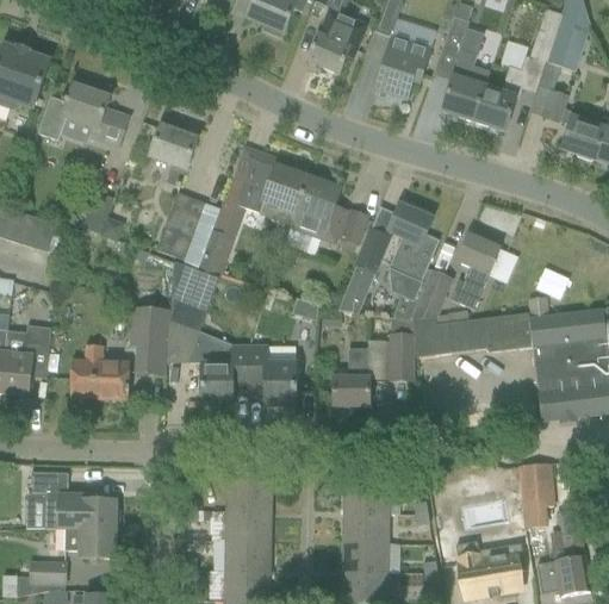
[(255,0),(249,17),(267,24),(265,29),(281,35),(283,31),(284,31),(294,6),(303,10),(306,0),(255,0)]
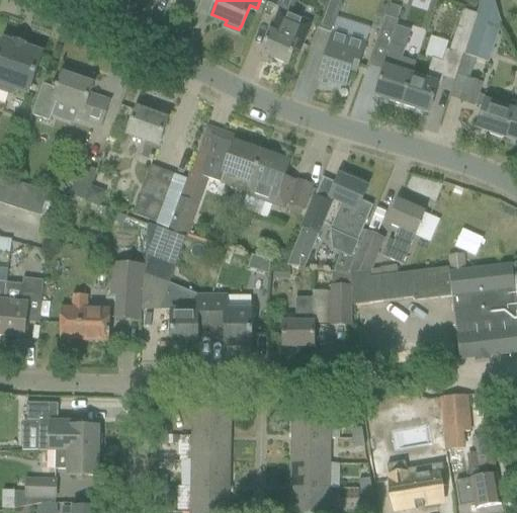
[(319,25),(331,29),(342,0),(328,0),(319,25)]
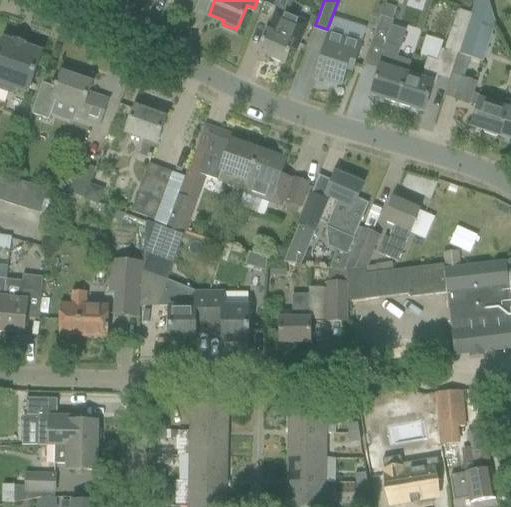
[(484,59),(496,21),(490,0),(474,0),(471,11),(458,49),(459,49),(458,50),(471,54),(484,59)]
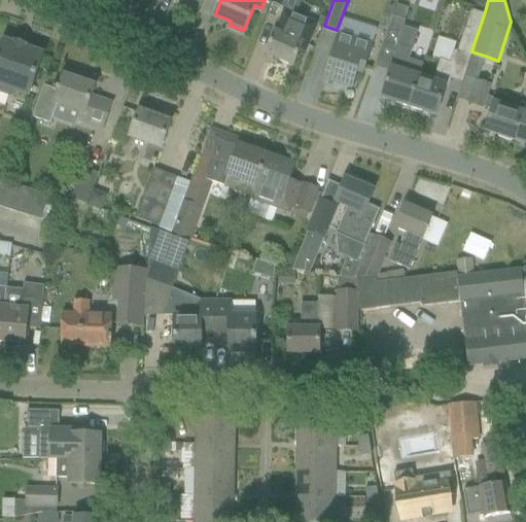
[(396,1),(375,61),(392,66),(383,96),(410,104),(419,74),(418,74),(423,60),(409,55),(412,45),(396,41),(402,23),(405,16),(404,16),(408,5),(396,1)]
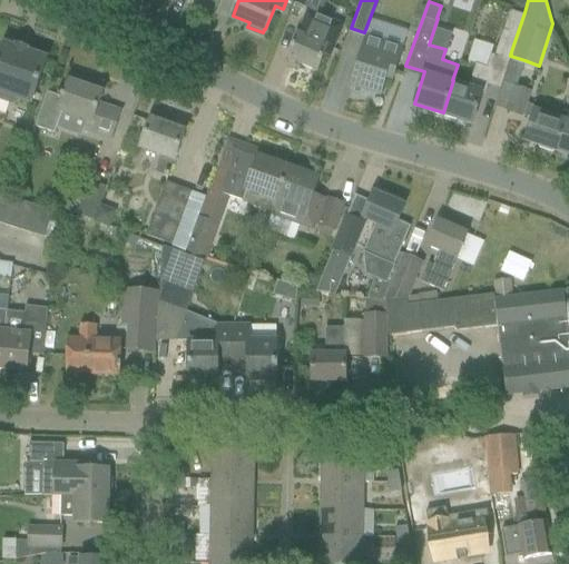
[(308,8),(288,56),(317,68),(325,50),(331,52),(343,22),(308,8)]
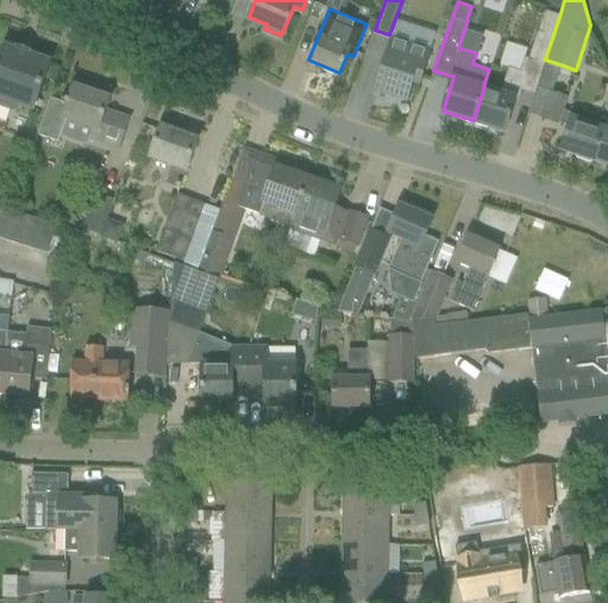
[(538,87),(539,83),(538,83),(545,60),(546,58),(545,58),(561,13),(546,8),(531,56),(526,55),(520,69),(508,64),(499,90),(484,86),(474,120),(505,130),(515,95),(519,96),(524,82),(538,87)]
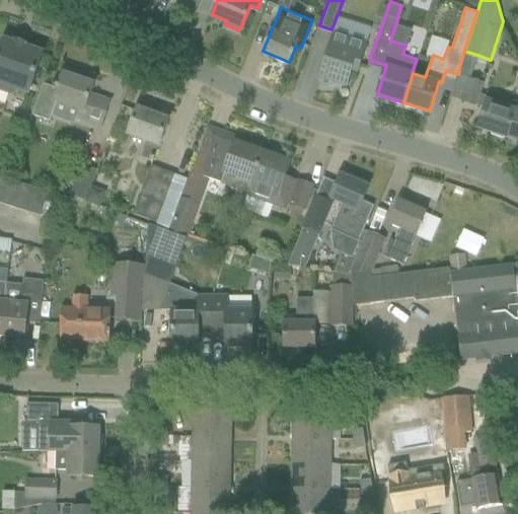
[(358,69),(367,41),(335,29),(320,76),(347,84),(352,68),(358,69)]
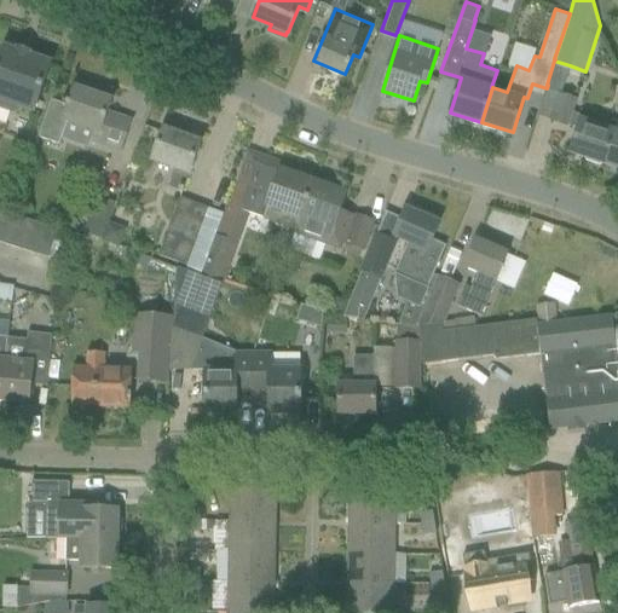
[(34,108),(51,61),(32,55),(33,48),(17,44),(15,48),(4,45),(0,56),(0,103),(11,108),(13,100),(34,108)]
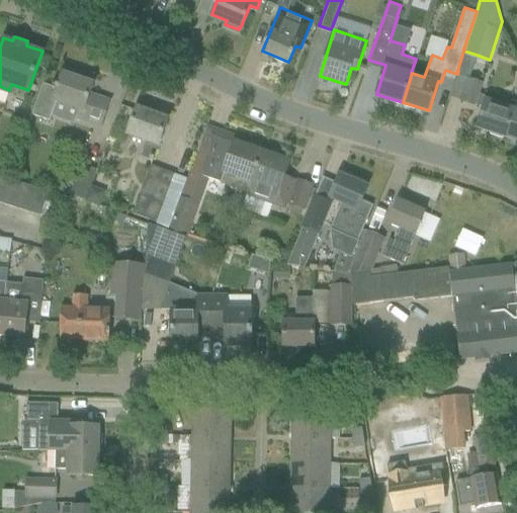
[(110,98),(90,91),(94,82),(79,77),(81,72),(67,67),(65,72),(64,71),(59,83),(57,82),(56,85),(44,81),(32,111),(50,117),(57,98),(80,106),(77,114),(102,123),(110,98)]
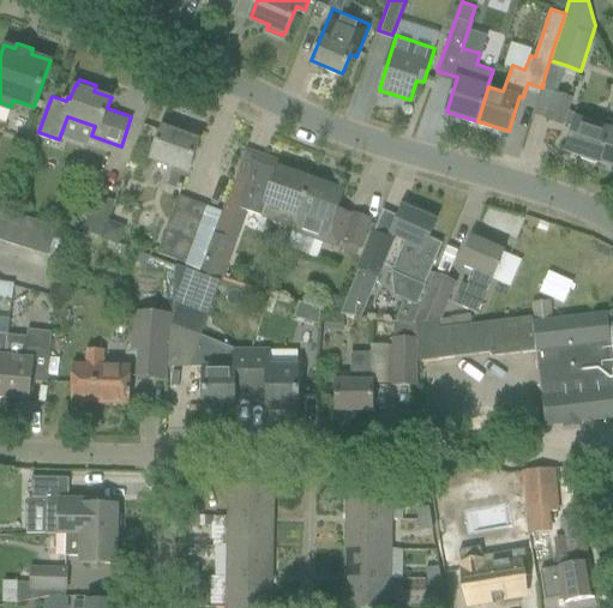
[(592,120),(583,118),(584,113),(568,107),(572,95),(554,89),(546,114),(564,120),(564,119),(574,122),(565,149),(582,154),(582,155),(595,160),(595,158),(601,160),(611,127),(612,127),(612,119),(594,113),(592,120)]
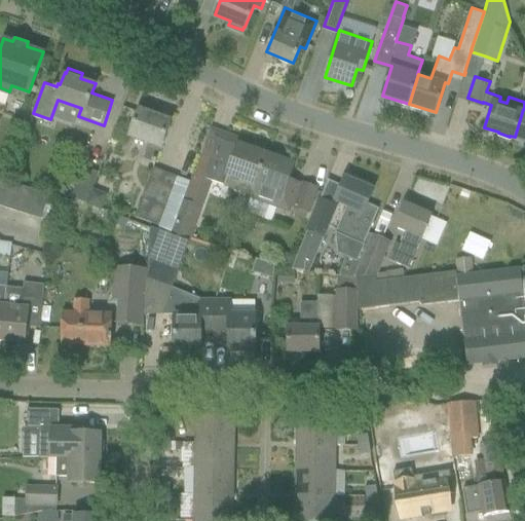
[(140,107),(133,126),(129,134),(149,141),(144,156),(155,160),(161,145),(171,118),(140,107)]
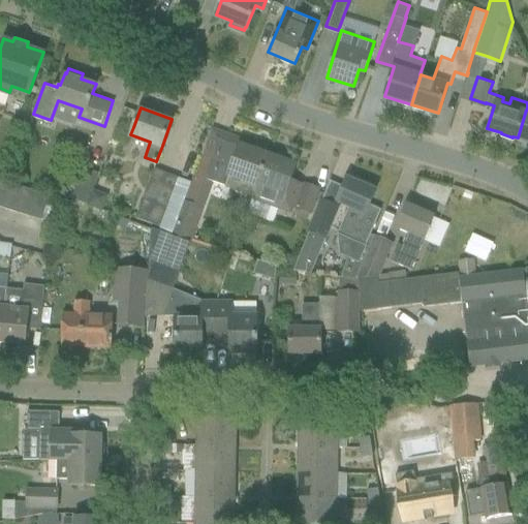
[(526,110),(518,137),(527,141),(527,110),(526,110)]
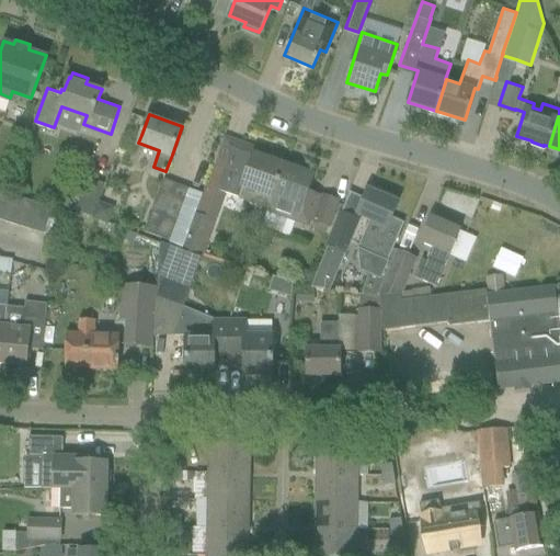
[(200,254),(224,189),(239,194),(243,181),(273,193),(284,162),(260,155),(262,148),(227,135),(210,180),(207,190),(203,189),(203,190),(201,190),(180,247),(200,254)]
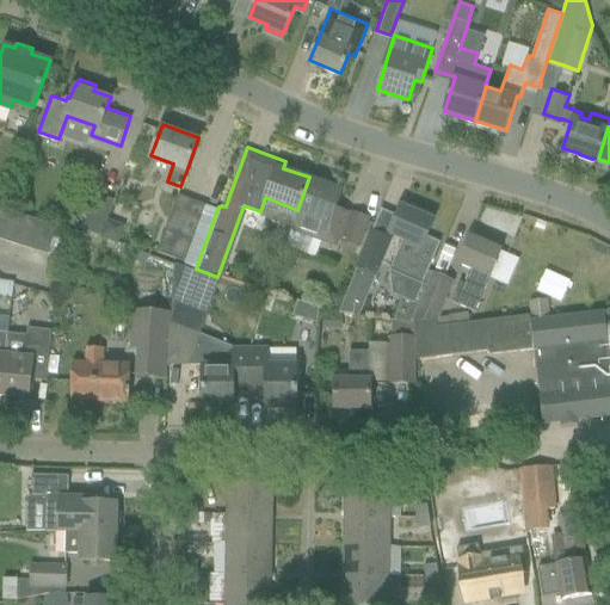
[(342,189),(309,177),(297,210),(293,224),(293,223),(291,226),(337,242),(347,210),(336,207),(342,189)]
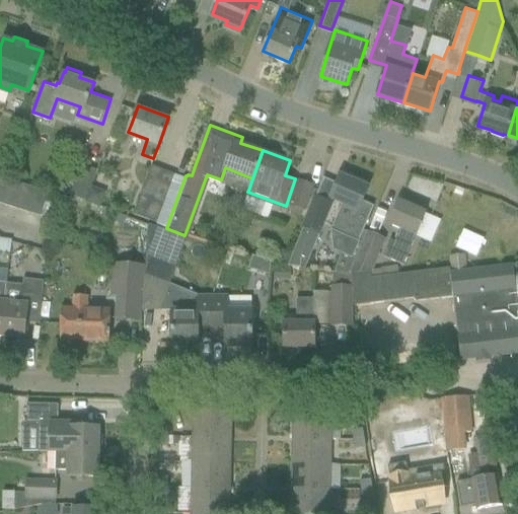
[(82,161),(71,192),(86,198),(91,184),(91,182),(97,166),(82,161)]
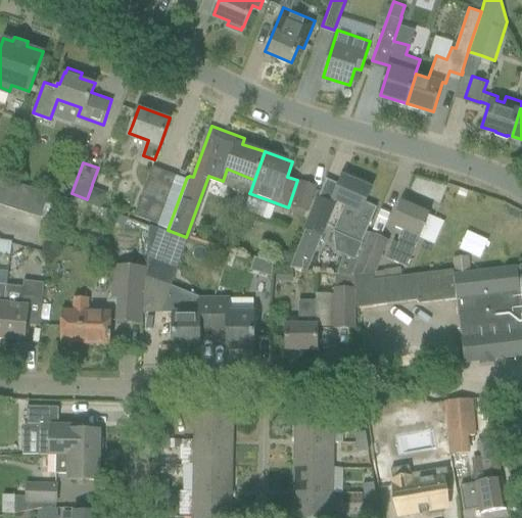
[(158,221),(176,173),(153,163),(135,213),(158,221)]
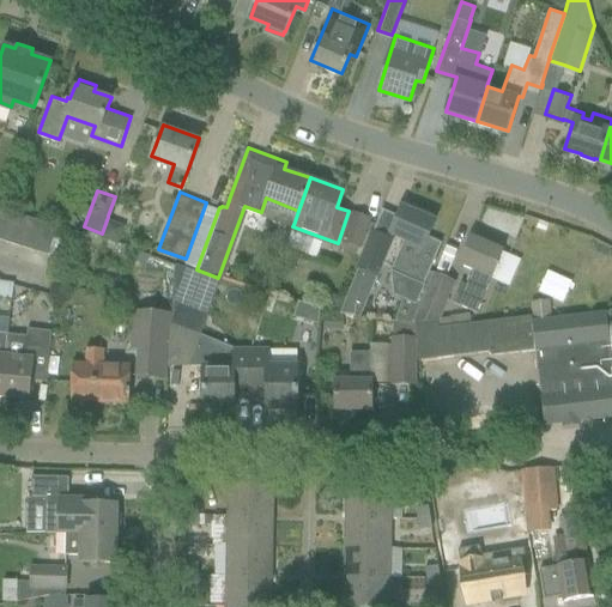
[(429,235),(436,219),(418,212),(419,207),(408,202),(405,206),(403,205),(391,231),(405,237),(392,268),(424,283),(442,241),(429,235)]
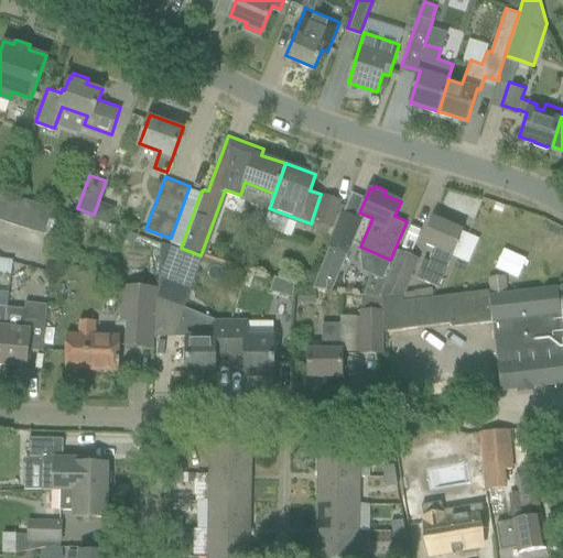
[(0,217),(7,220),(15,194),(2,189),(0,197),(0,217)]
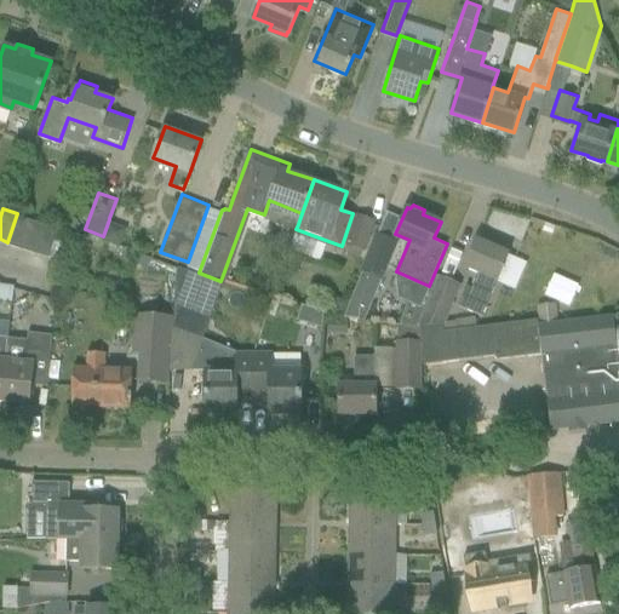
[(22,246),(30,217),(17,213),(7,242),(22,246)]
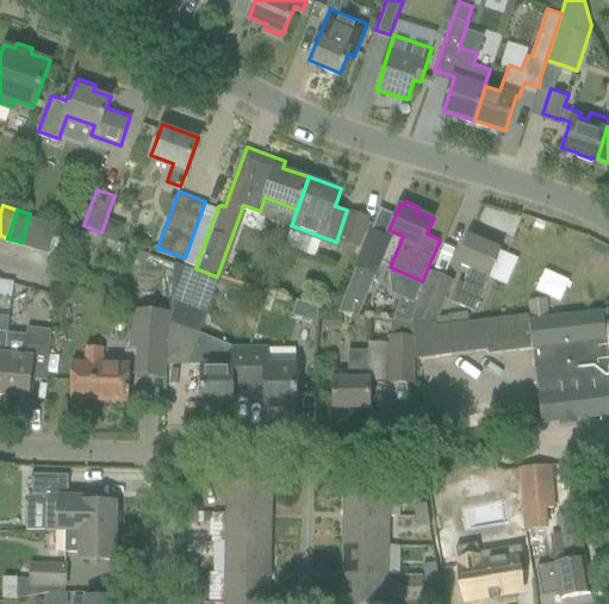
[(358,242),(368,216),(352,210),(342,236),(358,242)]
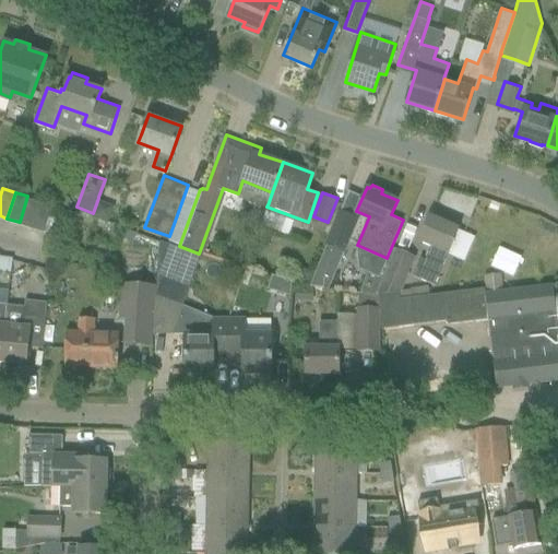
[(32,226),(40,200),(27,196),(20,222),(32,226)]
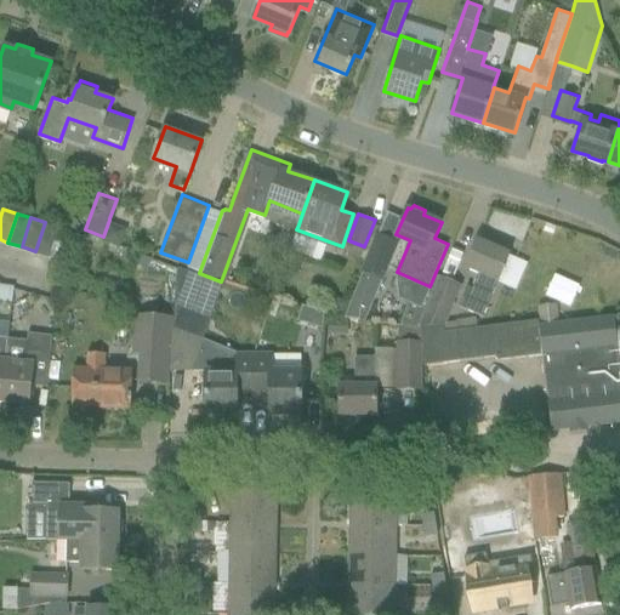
[(58,227),(45,222),(35,251),(49,256),(58,227)]
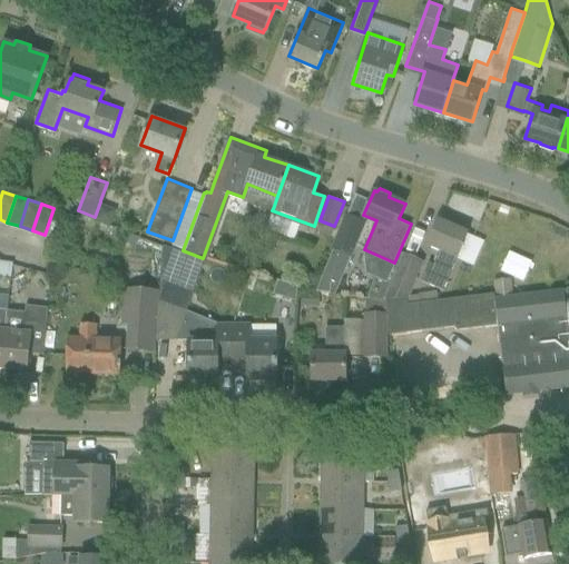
[(347,213),(317,288),(336,290),(364,220),(347,213)]
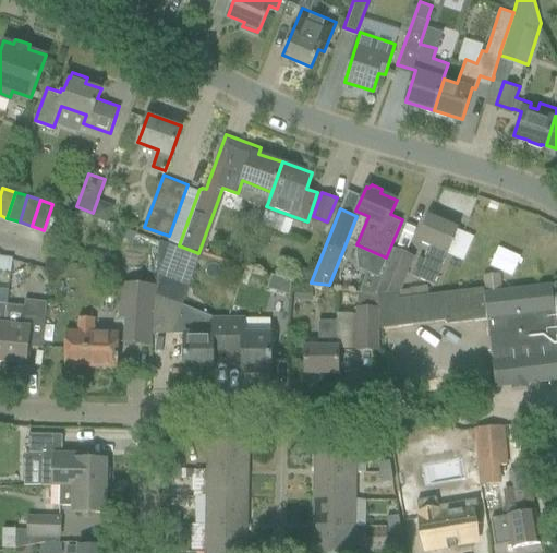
[(428,214),(420,233),(418,238),(432,243),(425,259),(421,257),(415,269),(436,278),(458,226),(428,214)]
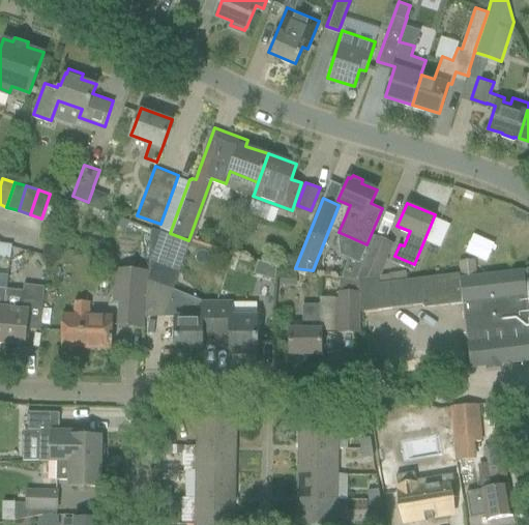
[(172,288),(188,240),(170,233),(158,229),(152,227),(148,280),(172,288)]
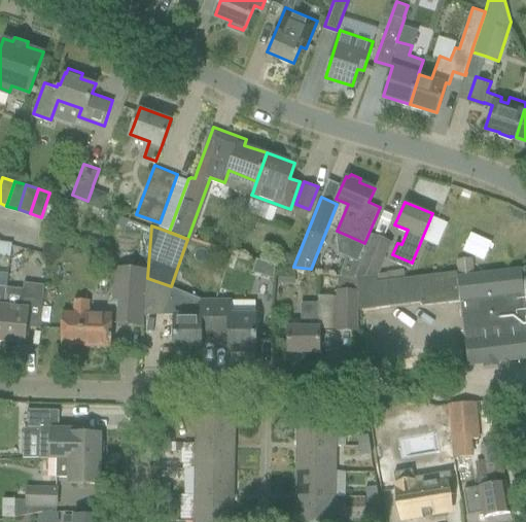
[(392,241),(373,233),(360,262),(354,277),(357,277),(377,275),(377,273),(379,273),(392,241)]
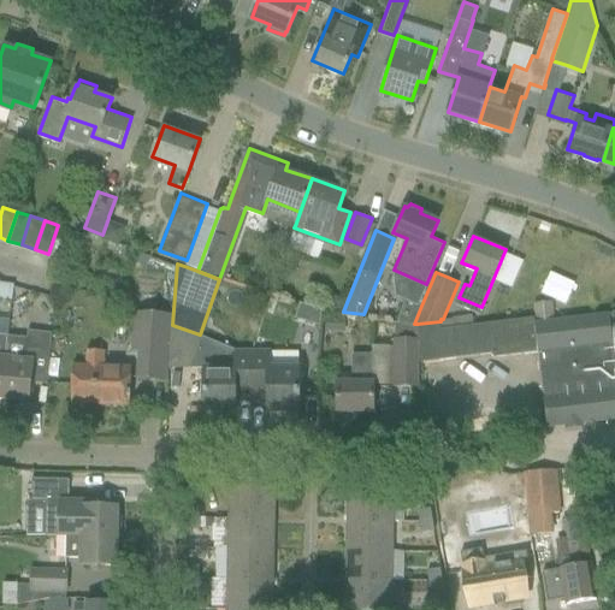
[(13,282),(0,278),(0,295),(12,296),(13,282)]
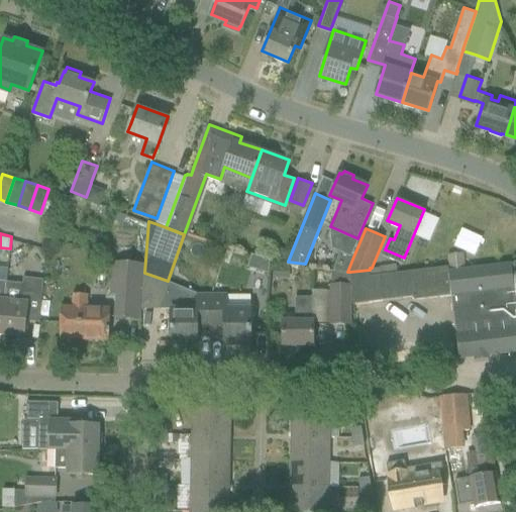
[(347,272),(353,257),(339,250),(332,270),(339,270),(339,273),(347,272)]
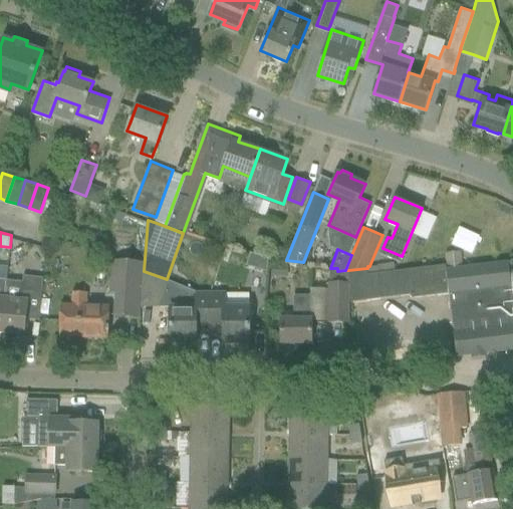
[(111,258),(109,291),(115,291),(114,313),(140,314),(143,260),(111,258)]
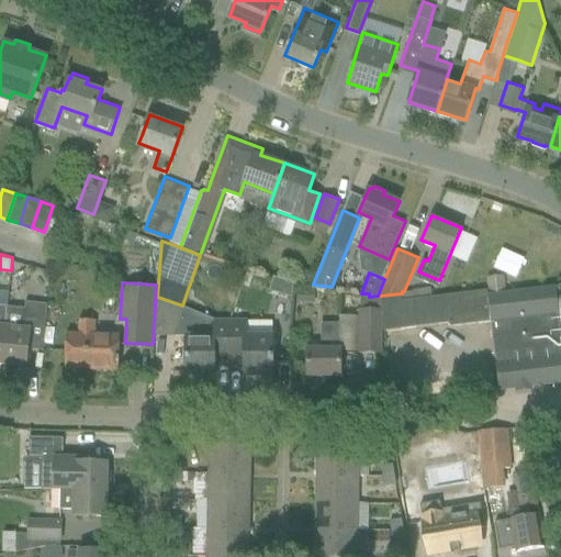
[(491,319),(500,387),(503,387),(560,379),(560,282),(559,282),(559,285),(489,293),(487,287),(402,298),(402,293),(381,296),(382,308),(385,327),(450,320),(450,323),(491,319)]
